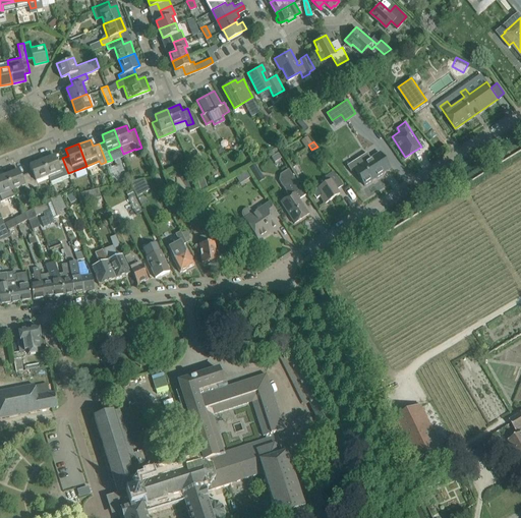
[(390,166),(385,158),(380,151),(354,167),(358,172),(363,181),(375,173),(377,175),(390,166)]
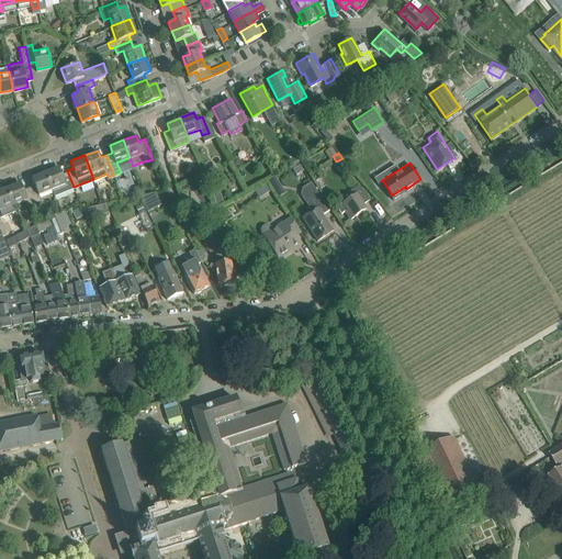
[(58,166),(45,170),(52,188),(55,194),(74,187),(67,170),(62,172),(58,166)]
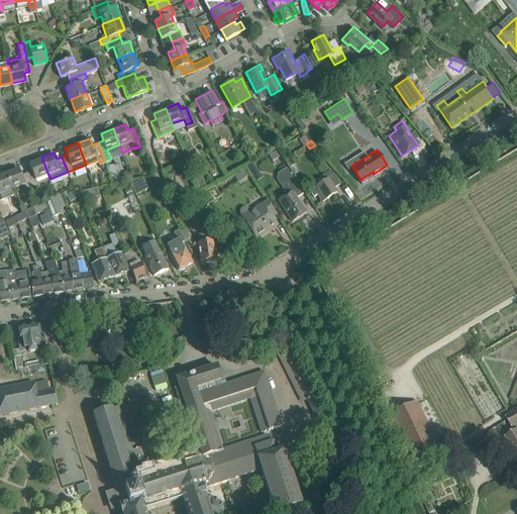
[(47,173),(41,157),(29,162),(31,169),(26,171),(32,186),(38,184),(36,178),(47,173)]
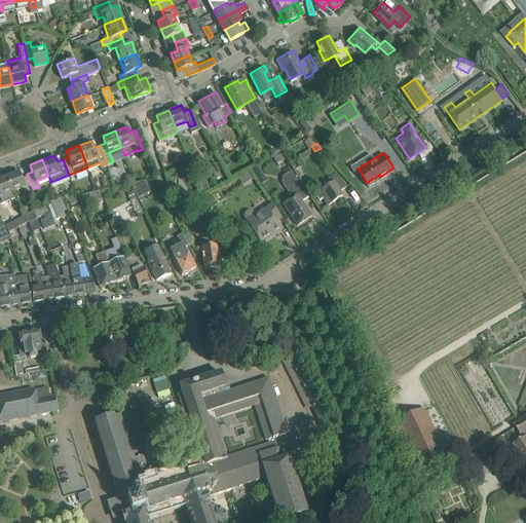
[(256,164),(251,167),(258,178),(259,179),(264,176),(263,174),(256,164)]
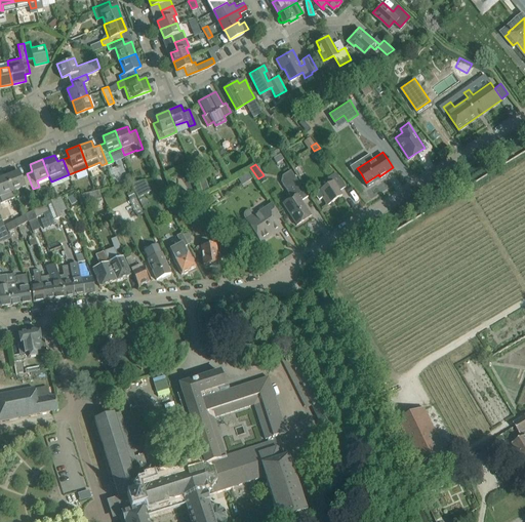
[(18,168),(5,173),(12,191),(25,186),(27,191),(29,191),(30,195),(35,193),(33,189),(27,173),(22,175),(18,168)]
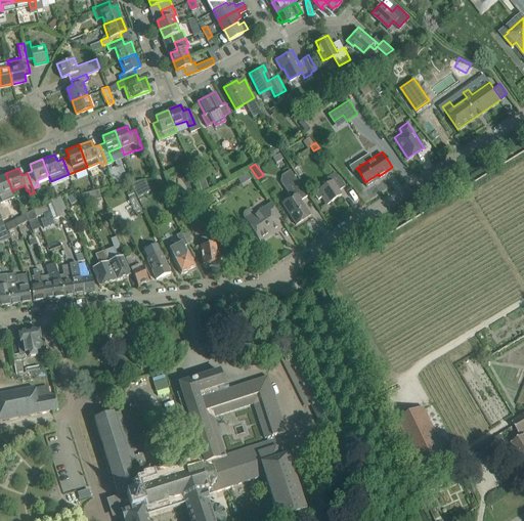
[(249,168),(245,171),(249,177),(253,175),(249,168)]
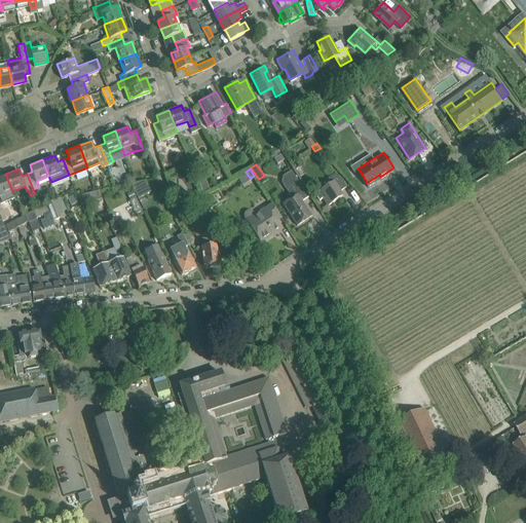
[(308,194),(303,186),(291,169),(283,174),(282,180),(292,196),(284,201),(297,223),(311,214),(302,199),(308,194)]
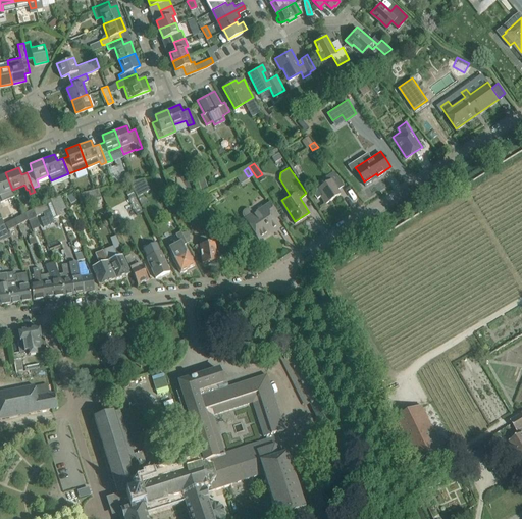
[(326,174),(329,179),(313,191),(317,197),(320,194),(325,202),(341,192),(337,188),(344,184),(334,169),(326,174)]
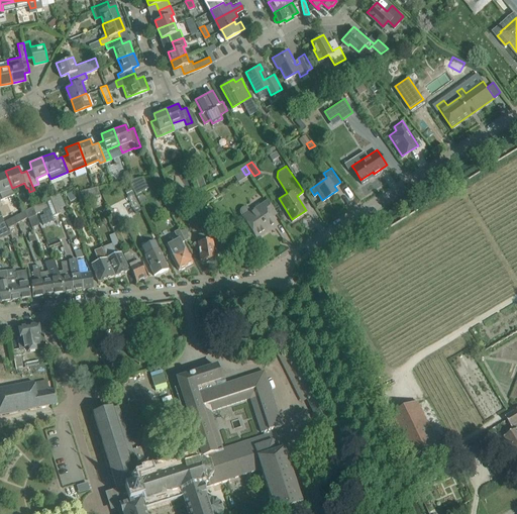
[(12,188),(5,171),(0,173),(0,198),(2,198),(0,192),(12,188)]
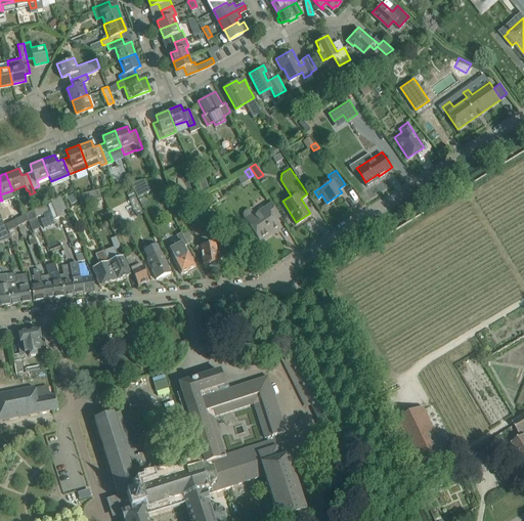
[(151,188),(145,178),(130,181),(137,196),(151,188)]
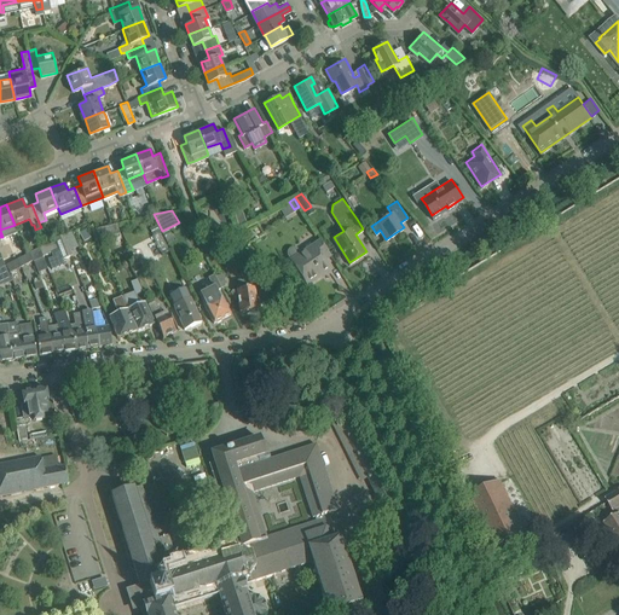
[(98,236),(120,232),(117,221),(96,226),(98,236)]
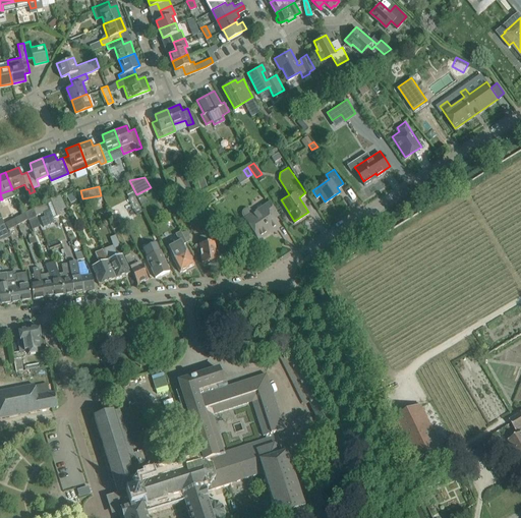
[(62,197),(60,193),(60,192),(53,195),(59,209),(66,206),(62,197)]
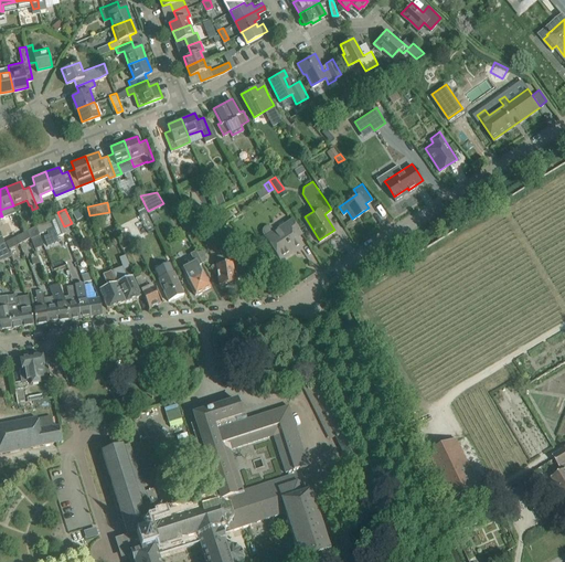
[(66,231),(64,226),(57,212),(50,215),(51,218),(50,219),(53,225),(57,235),(66,231)]
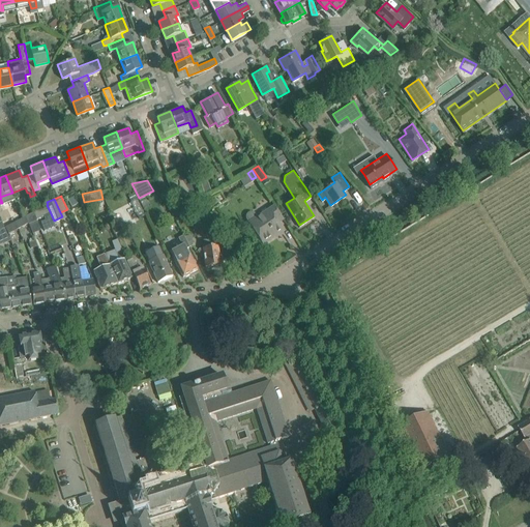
[(263,241),(275,233),(274,232),(282,227),(277,221),(283,216),(274,204),(262,212),(262,213),(259,215),(256,211),(254,210),(252,210),(249,211),(248,212),(247,214),(247,216),(249,221),(263,241)]
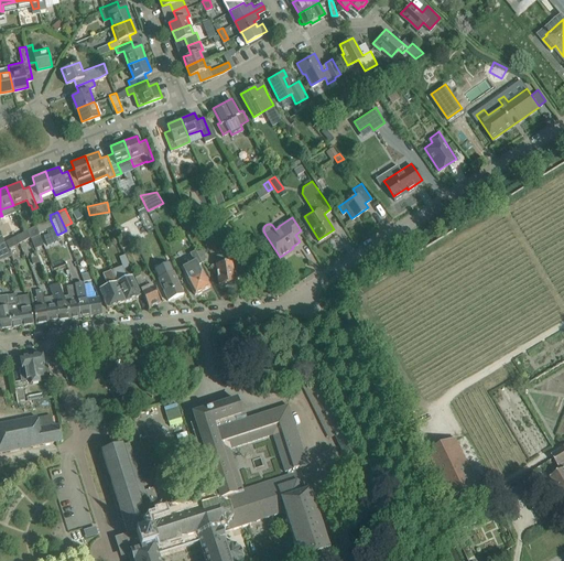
[(53,225),(50,218),(36,224),(39,232),(53,225)]
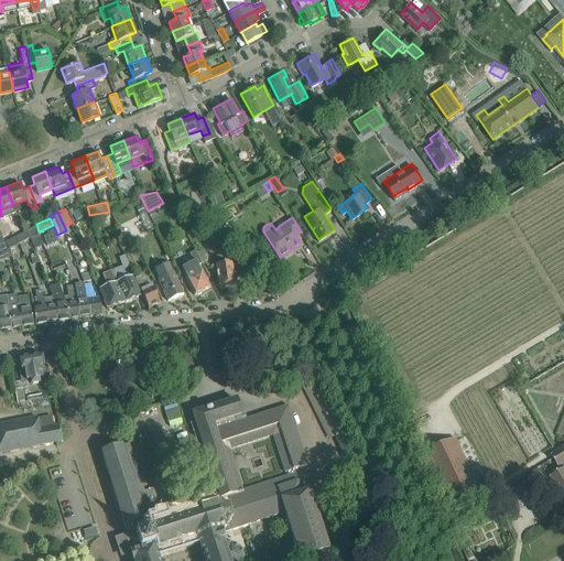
[(39,232),(36,224),(28,228),(31,236),(40,233),(39,232)]
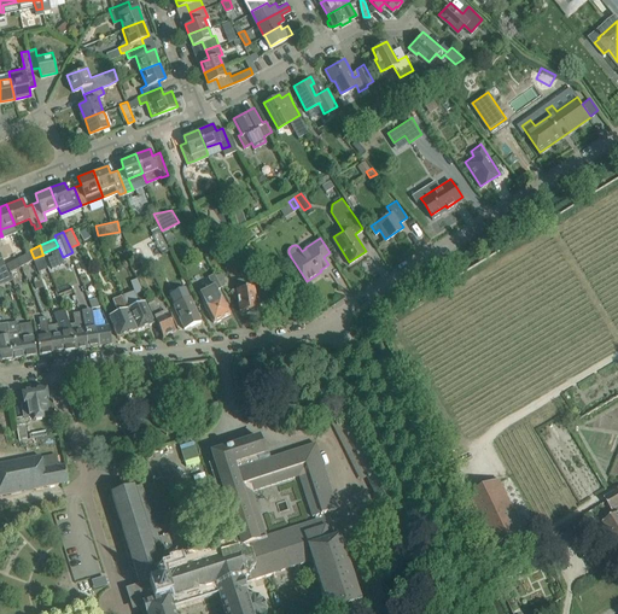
[(149,263),(146,258),(145,256),(143,258),(139,251),(133,253),(136,261),(130,263),(130,264),(132,264),(134,269),(134,268),(135,270),(149,263)]
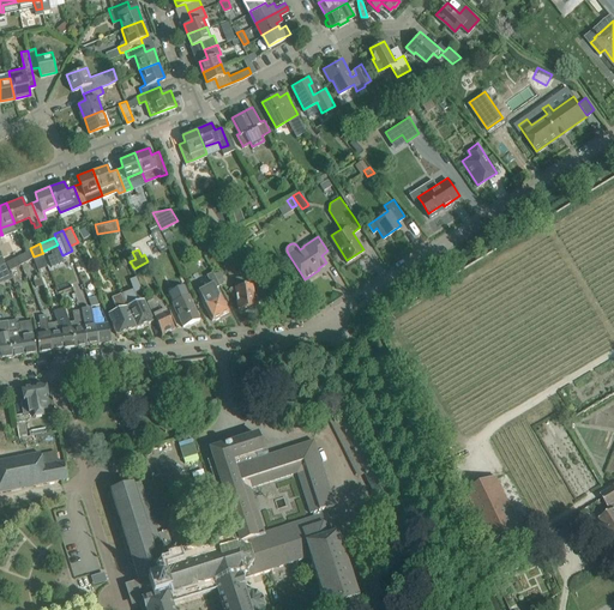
[(30,259),(26,252),(17,257),(20,264),(30,259)]
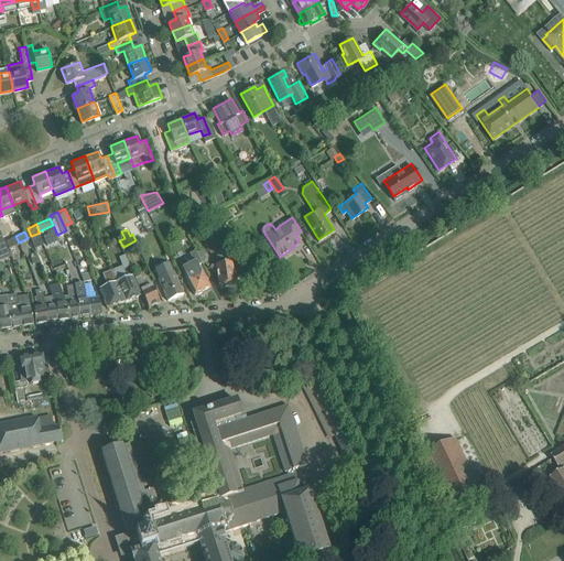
[(19,243),(15,236),(7,240),(9,247),(19,243)]
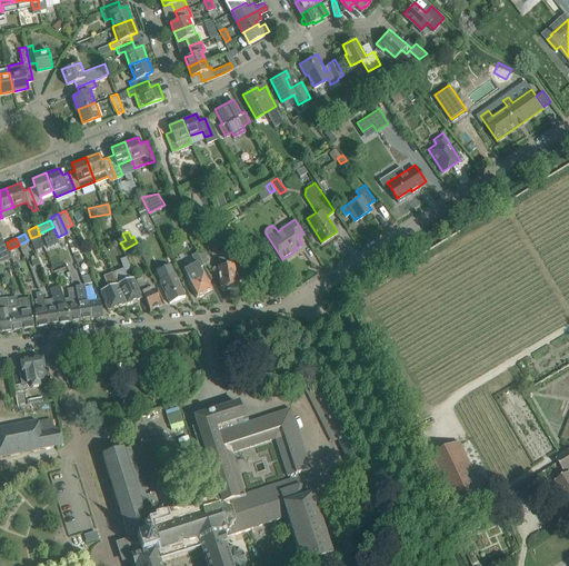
[(212,287),(200,265),(203,262),(198,251),(197,250),(191,254),(196,261),(182,268),(197,295),(199,294),(200,295),(203,293),(203,291),(212,287)]
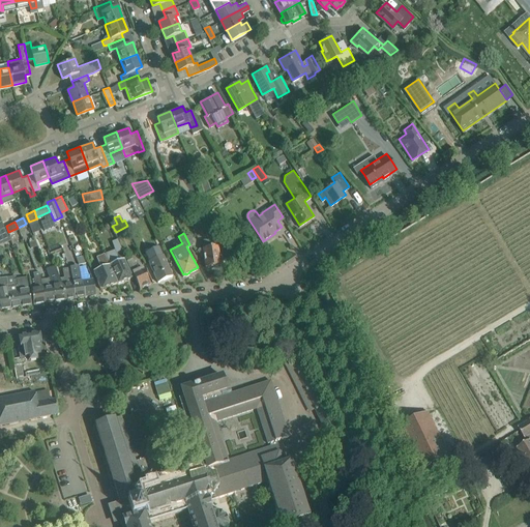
[(184,234),(189,244),(194,242),(192,233),(184,234)]
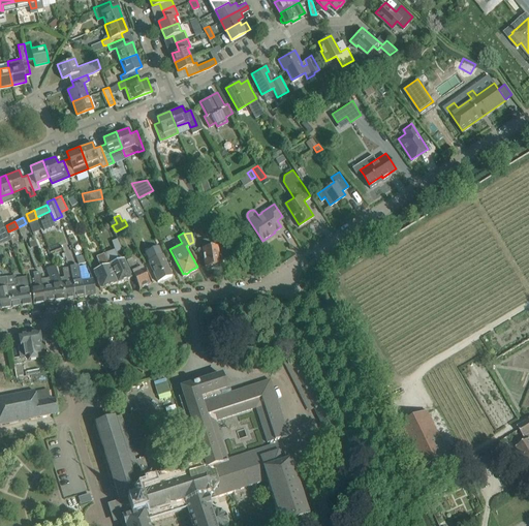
[(203,246),(198,247),(196,249),(203,253),(204,253),(205,266),(214,265),(215,266),(217,265),(218,264),(220,264),(220,257),(222,257),(222,258),(230,256),(236,250),(226,243),(218,245),(218,244),(210,245),(209,238),(201,239),(203,246)]
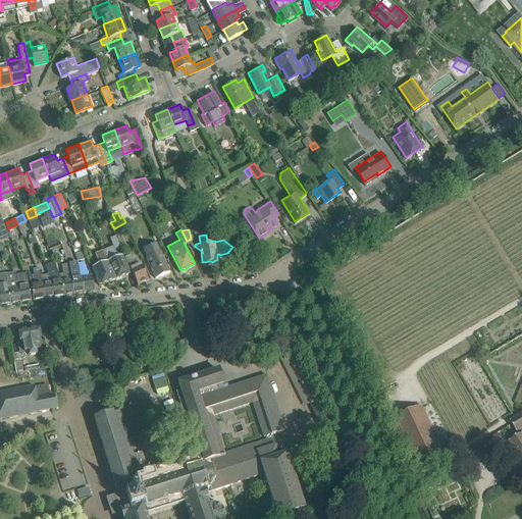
[(170,269),(166,260),(161,249),(160,249),(157,242),(150,245),(153,252),(147,255),(156,276),(170,269)]
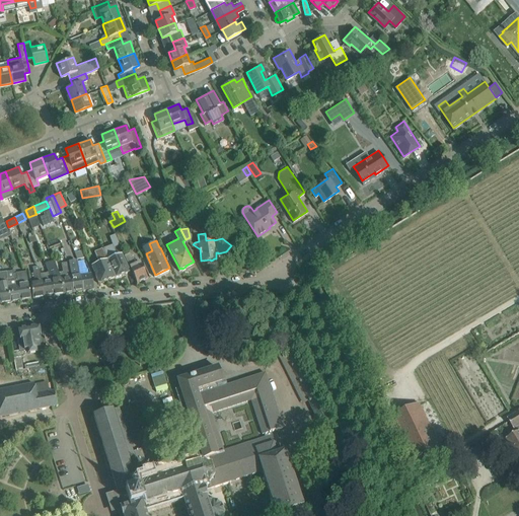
[(130,270),(122,251),(117,253),(114,244),(104,248),(107,258),(116,275),(130,270)]
